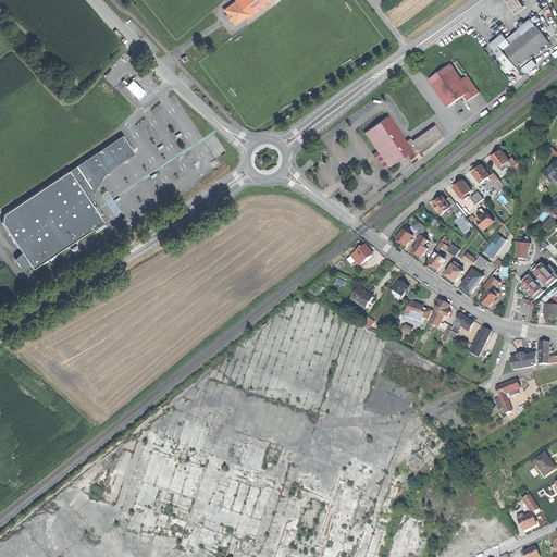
[(231,19),(235,23),(246,15),(247,14),(246,13),(250,11),(262,2),(261,2),(263,0),(238,0),(237,1),(237,0),(235,1),(224,10),(229,14),(230,14),(232,17),(231,19)]
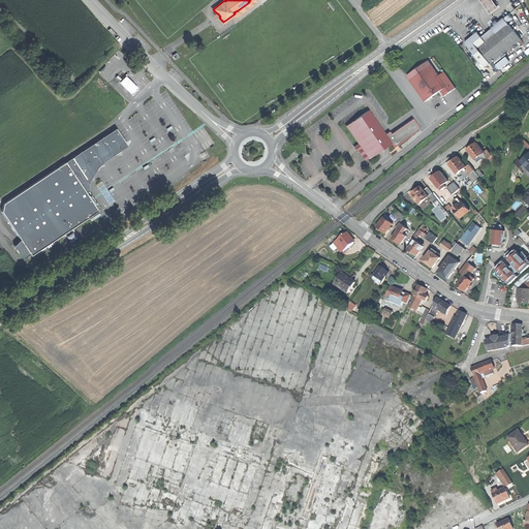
[(255,2),(253,0),(250,0),(248,2),(249,2),(238,10),(234,12),(235,13),(234,14),(236,17),(255,2)]
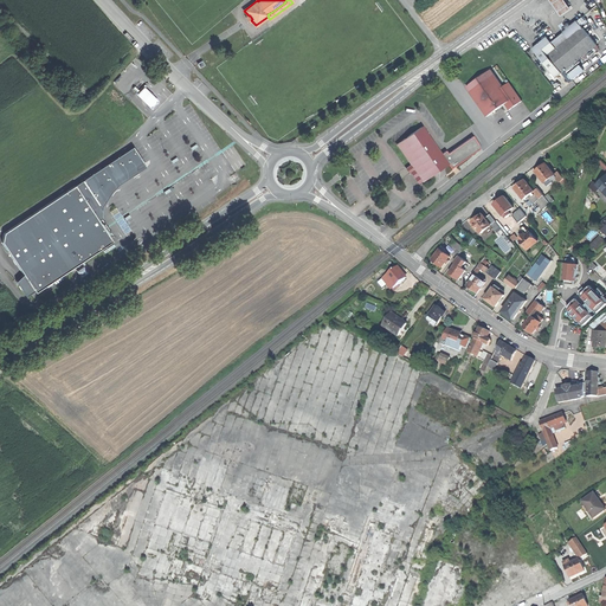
[(567,0),(550,0),(556,7),(563,18),(574,11),(568,0),(567,0)]
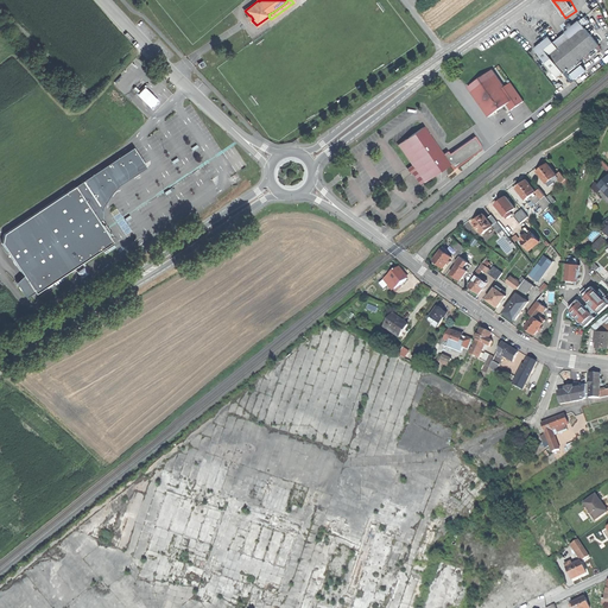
[(549,56),(563,74),(567,70),(571,67),(577,62),(584,56),(599,45),(583,26),(578,21),(572,26),(571,27),(577,33),(570,39),(558,49),(549,56)]
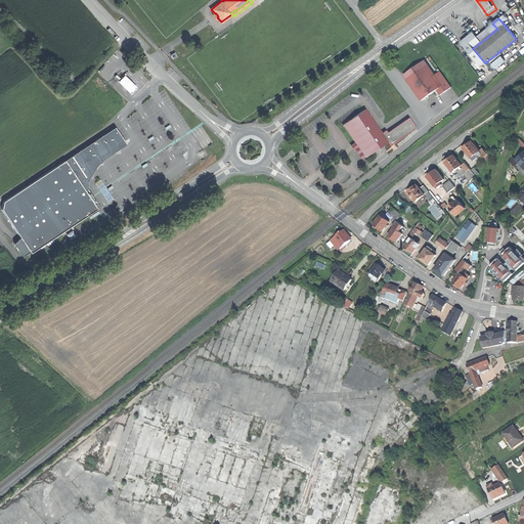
[(486,28),(491,34),(497,29),(492,24),(493,23),(490,19),(487,23),(489,26),(486,28)]
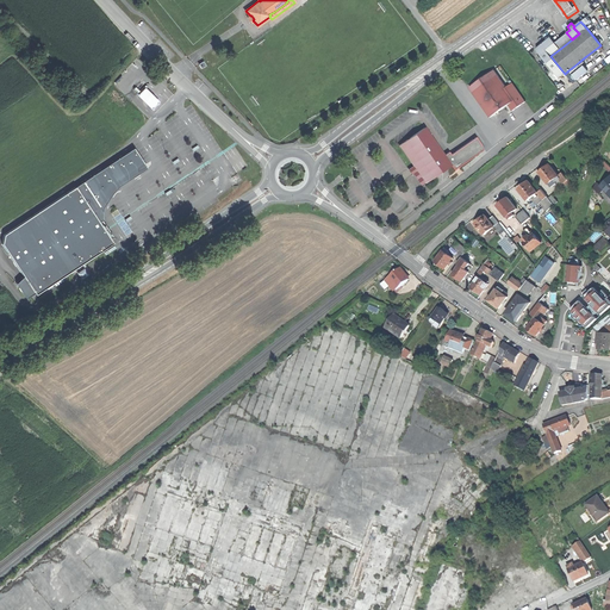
[(559,79),(565,74),(551,56),(560,49),(551,37),(535,49),(559,79)]
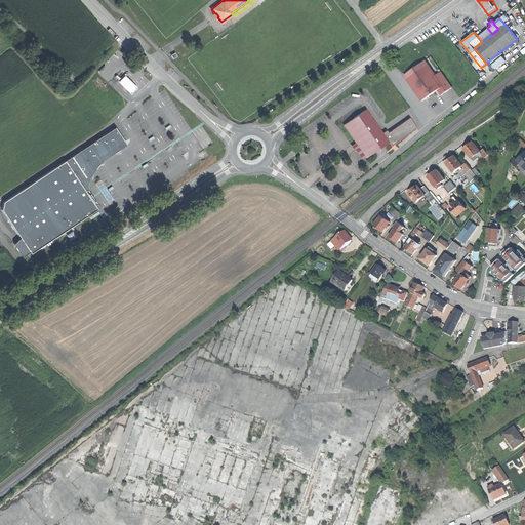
[(517,43),(517,39),(505,48),(507,50),(508,50),(517,43)]
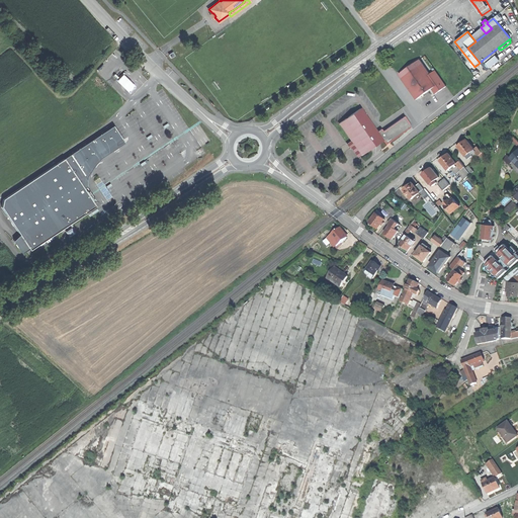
[(493,57),(492,53),(487,57),(488,59),(485,62),(486,63),(493,57)]
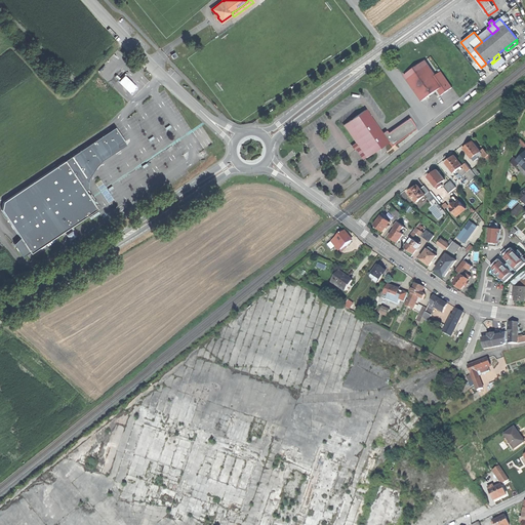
[(499,58),(490,67),(493,71),(502,63),(499,58)]
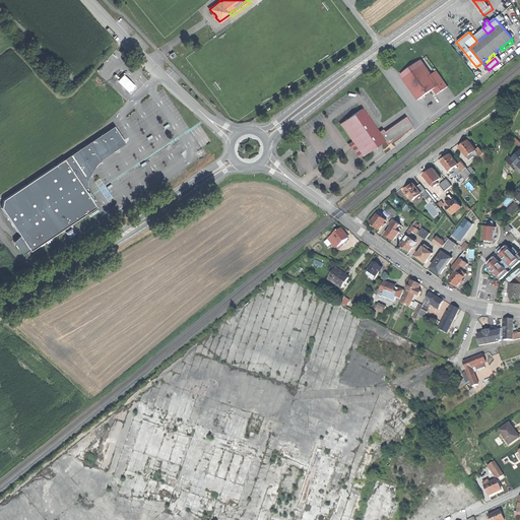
[(420,59),(399,74),(417,100),(425,94),(430,91),(426,85),(430,83),(437,94),(447,86),(436,70),(431,74),(420,59)]
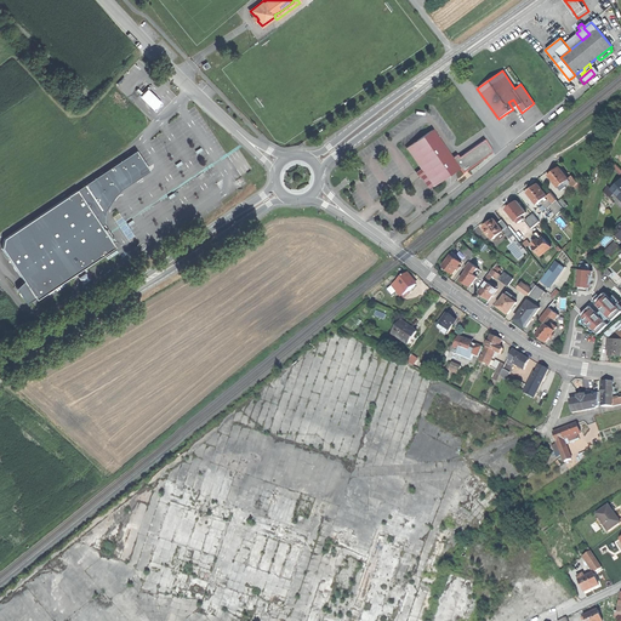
[(147,91),(141,96),(155,109),(160,104),(147,91)]
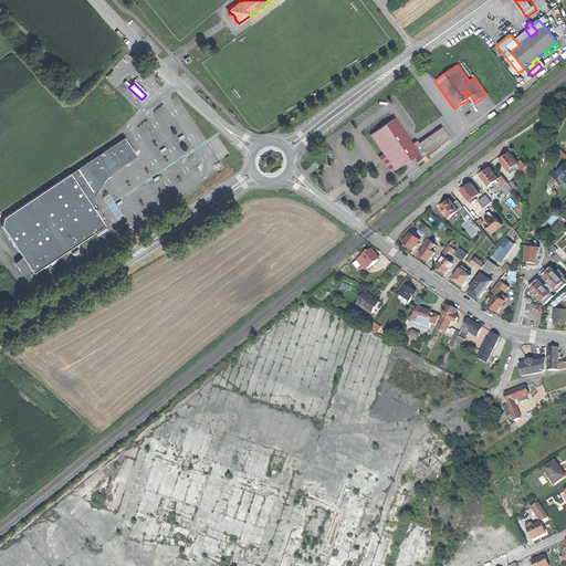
[(394,168),(418,153),(404,133),(394,117),(370,134),(383,153),(394,168)]
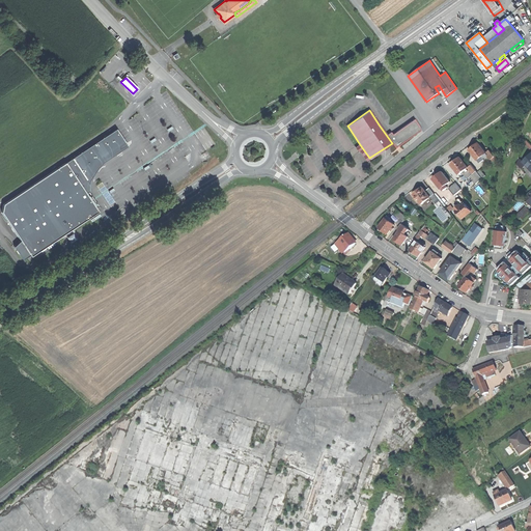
[(14,246),(23,259),(29,254),(30,256),(99,213),(98,211),(80,185),(85,182),(86,178),(91,170),(95,165),(101,159),(126,142),(116,128),(2,203),(1,212),(20,241),(14,246)]
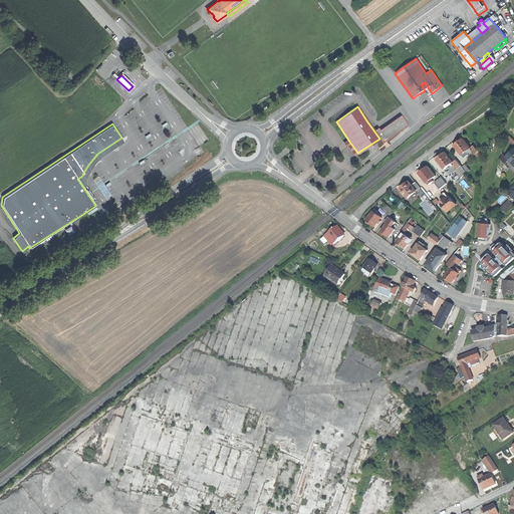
[(354,156),(357,153),(347,139),(343,142),(345,146),(347,145),(350,149),(354,156)]
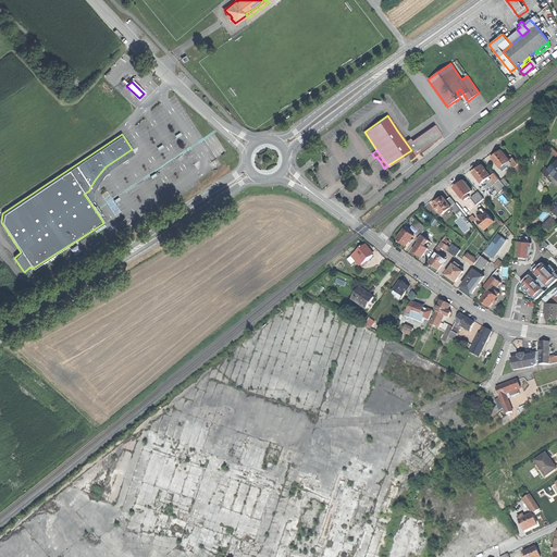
[(496,153),(492,158),(500,168),(506,163),(509,161),(510,160),(502,150),(496,153)]
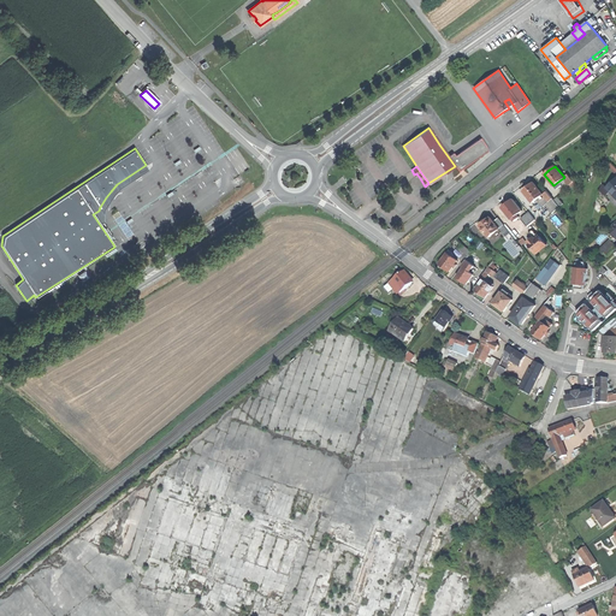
[(568,175),(564,177),(563,178),(569,184),(573,181),(568,175)]
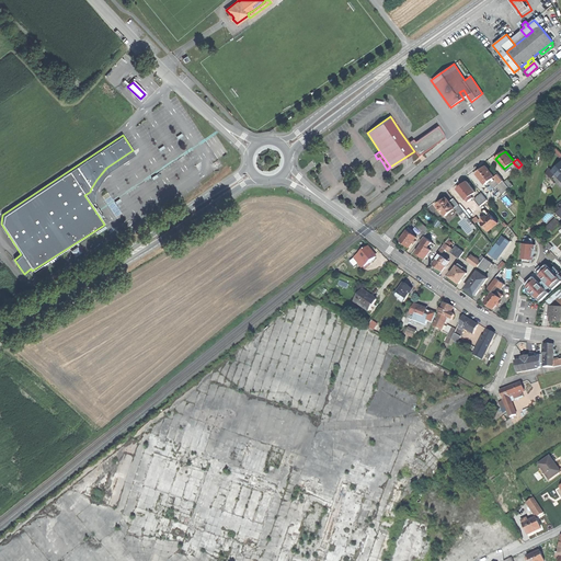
[(477,173),(484,184),(490,181),(494,178),(485,167),(481,170),(477,173)]
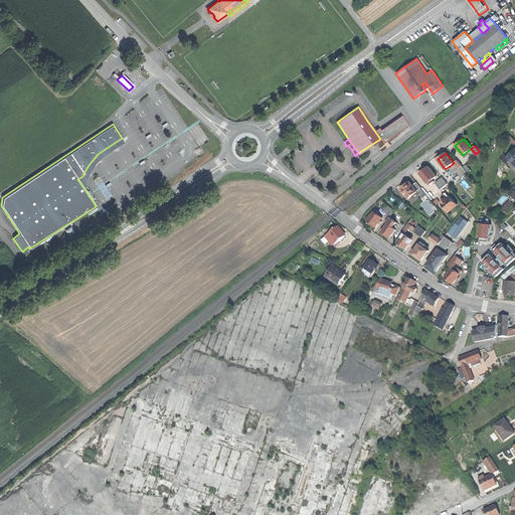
[(505,162),(509,158),(508,157),(504,153),(501,156),(505,162)]
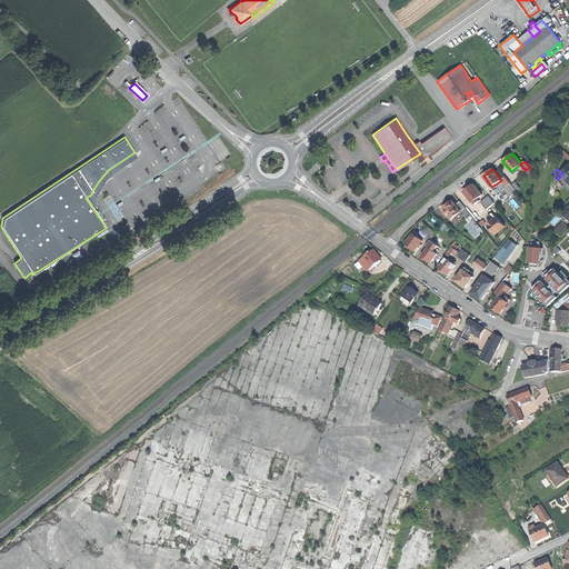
[(502,179),(501,180),(497,183),(501,190),(503,189),(510,183),(505,177),(502,179)]
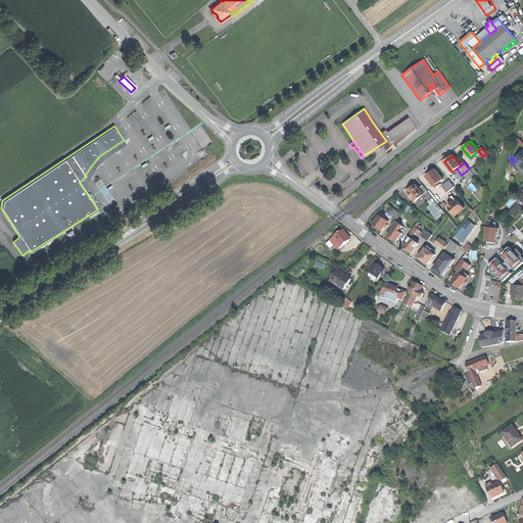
[(475,176),(469,169),(463,174),(469,181),(475,176)]
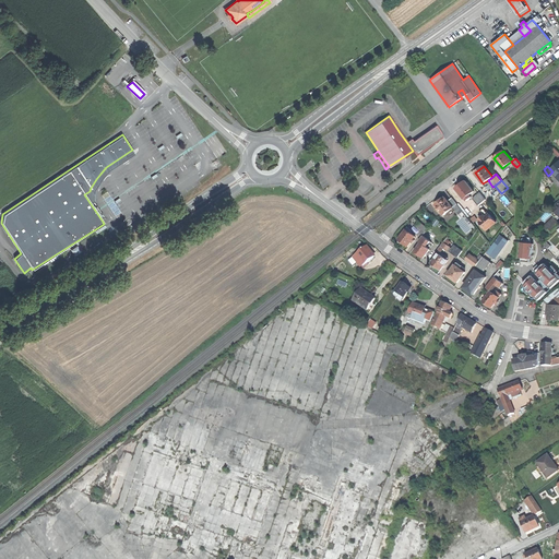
[(460,185),(455,189),(464,199),(465,198),(467,200),(471,197),(470,194),(473,191),(465,181),(460,185)]
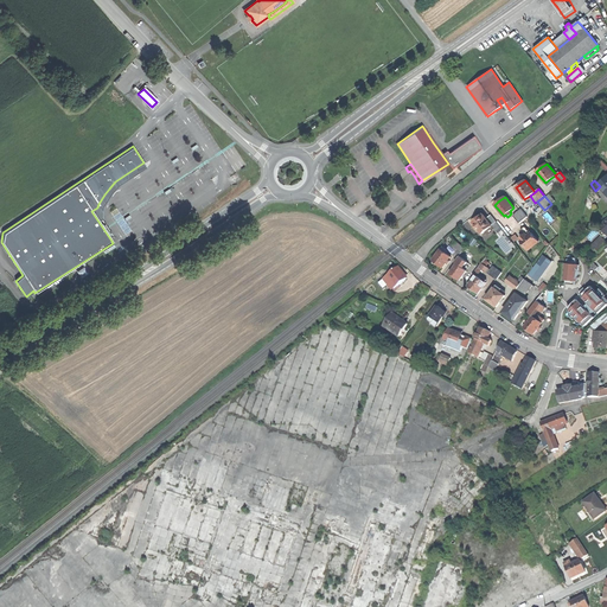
[(517,204),(513,208),(515,210),(513,211),(518,217),(521,216),(524,221),(528,218),(517,204)]
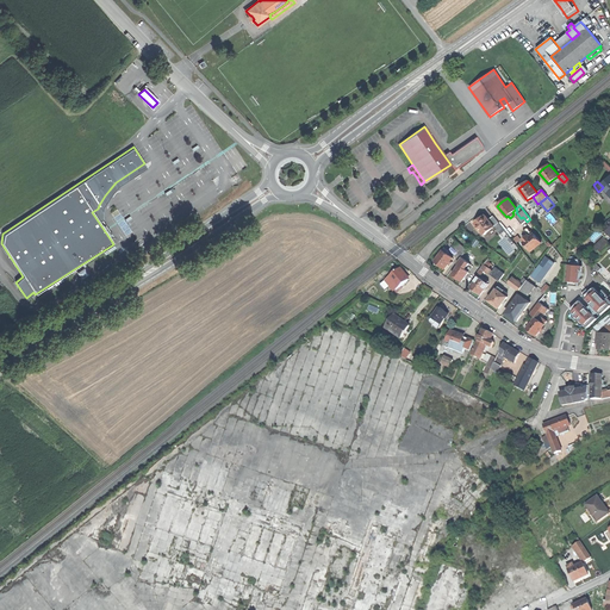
[(479,219),(474,223),(484,235),(495,226),(485,216),(479,219)]
